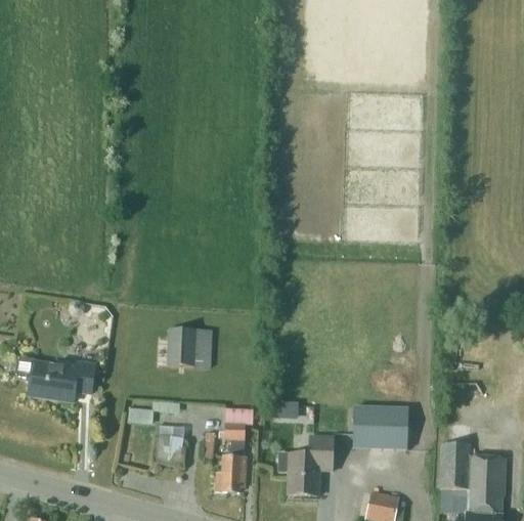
[(84,305),(80,300),(74,300),(69,304),(68,310),(72,315),(79,316),(84,312),(84,305)]
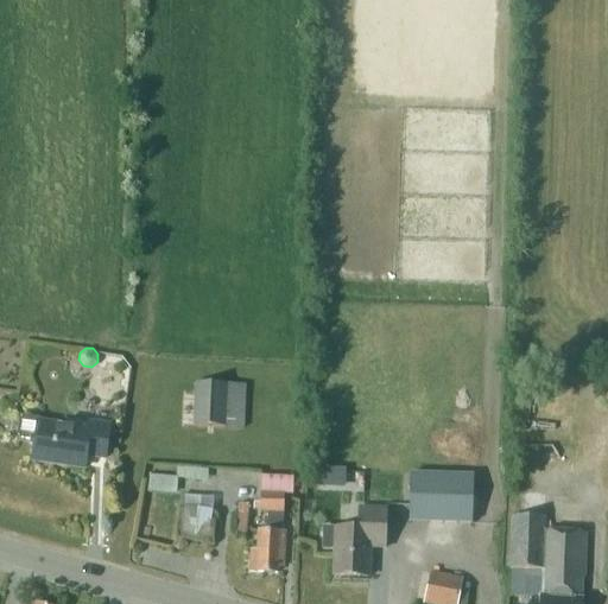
[(192,423),(244,425),(246,381),(227,380),(227,382),(195,380),(192,423)]
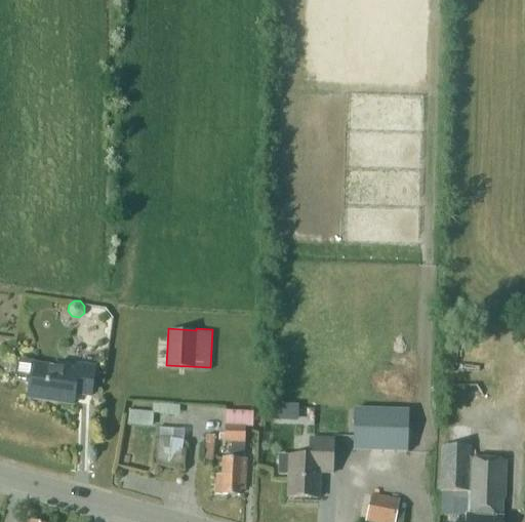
[(15,372),(19,376),(30,378),(28,396),(73,402),(75,391),(91,394),(95,364),(75,361),(74,368),(33,363),(33,360),(22,358),(16,362),(15,372)]
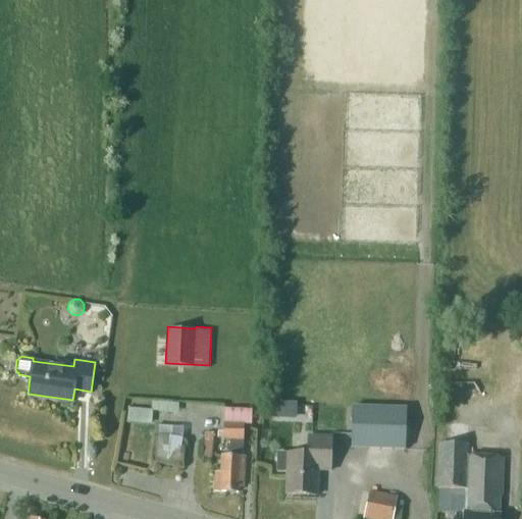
[(280,416),(280,402),(272,401),(272,415),(280,416)]
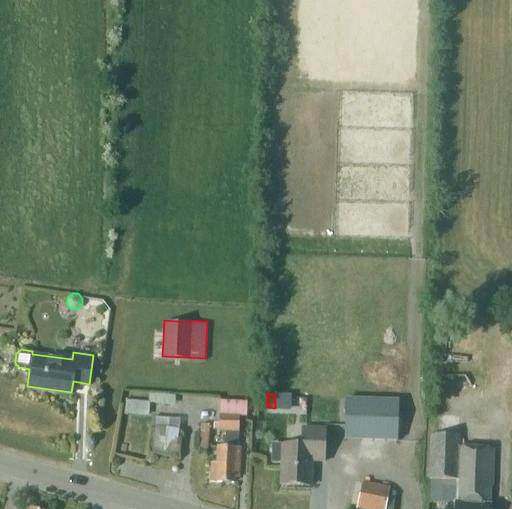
[(298,393),(296,408),(307,410),(309,395),(298,393)]
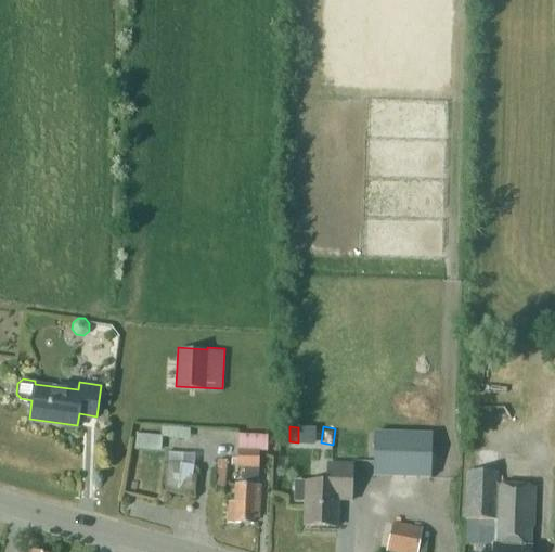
[(140,447),(165,447),(166,431),(140,429),(140,447)]
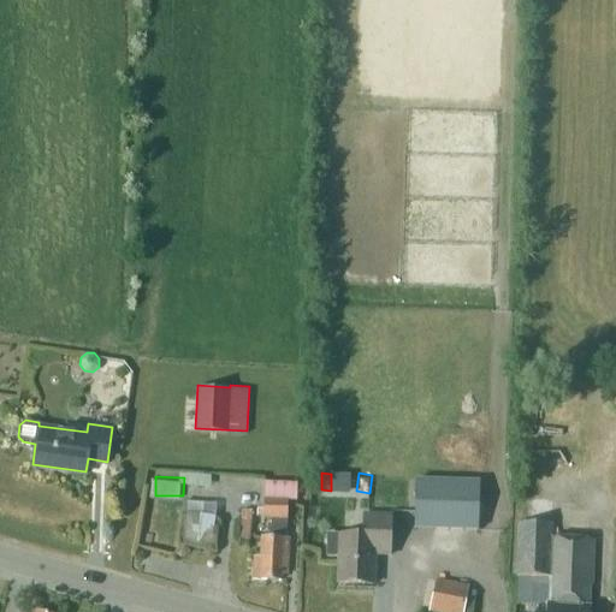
[(434,528),(436,480),(416,479),(415,527),(434,528)]
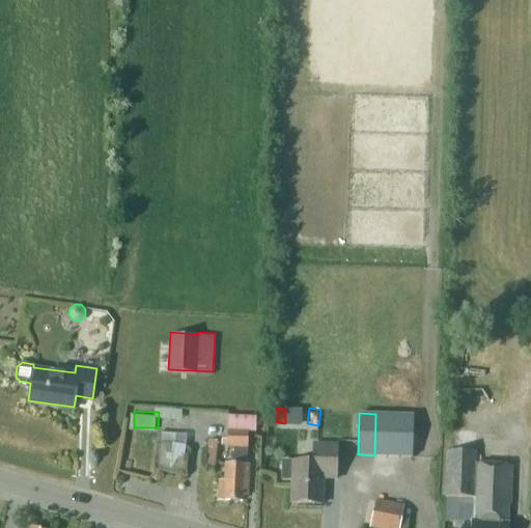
[(228,414),(227,428),(249,429),(255,429),(256,415),(228,414)]
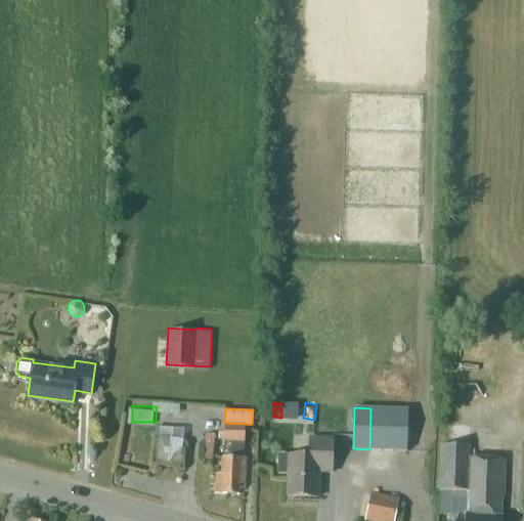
[(244,486),(246,457),(244,457),(246,424),(224,423),(224,439),(231,439),(230,456),(222,456),(221,472),(216,472),(215,490),(238,491),(239,486),(244,486)]
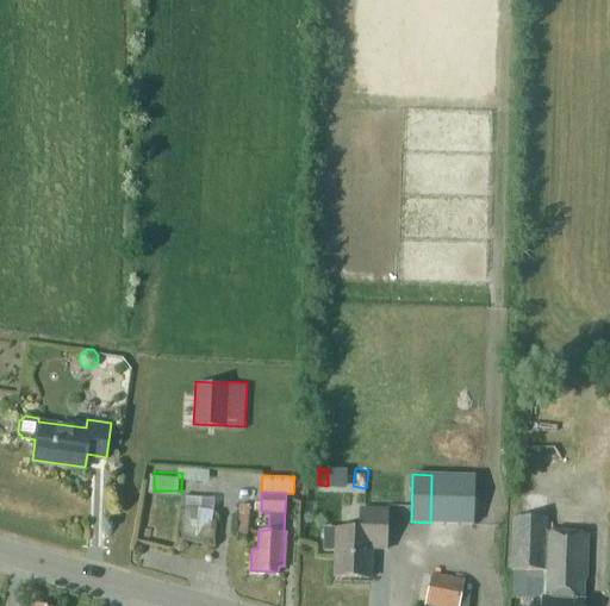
[(179,535),(209,539),(213,508),(184,504),(179,535)]
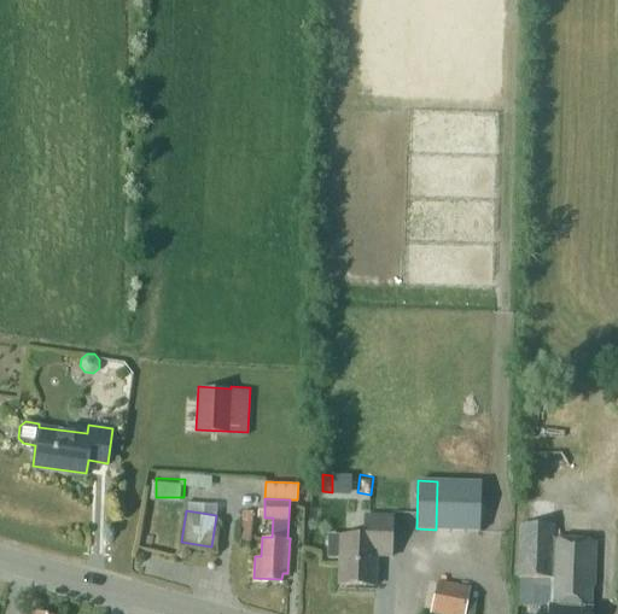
[(391,554),(392,514),(366,514),(365,534),(328,533),(327,557),(339,557),(339,583),(374,584),(375,554),(391,554)]
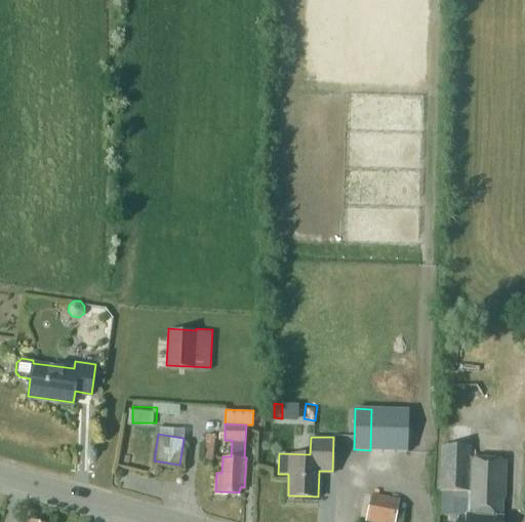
[(467,515),(467,520),(467,521),(501,521),(502,516),(501,516),(502,497),(505,497),(506,458),(471,456),(471,444),(442,443),(441,488),(442,489),(441,512),(466,513),(466,515),(467,515)]
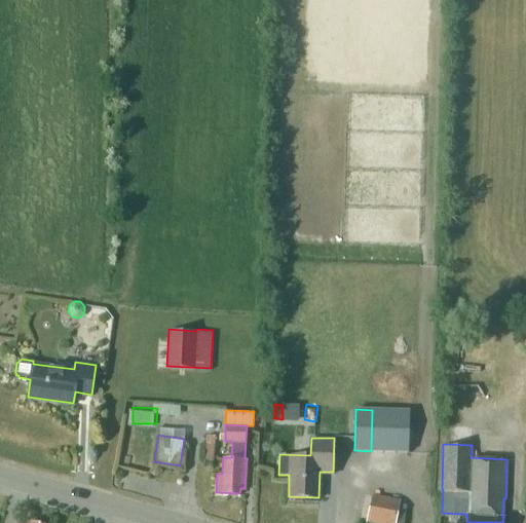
[(366,520),(382,522),(395,522),(400,499),(372,493),(366,520)]
